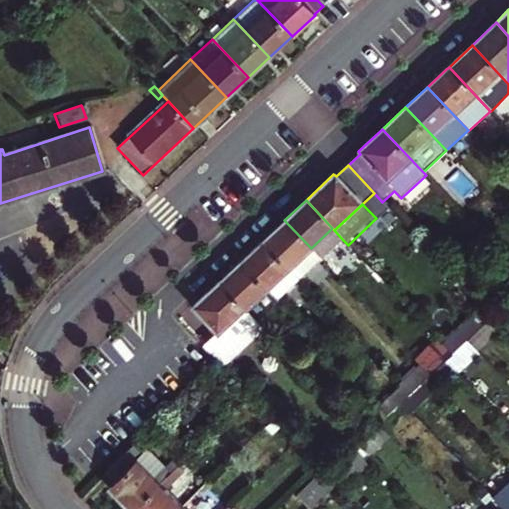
[(288,269),(311,248),(284,220),(262,241),(288,269)]
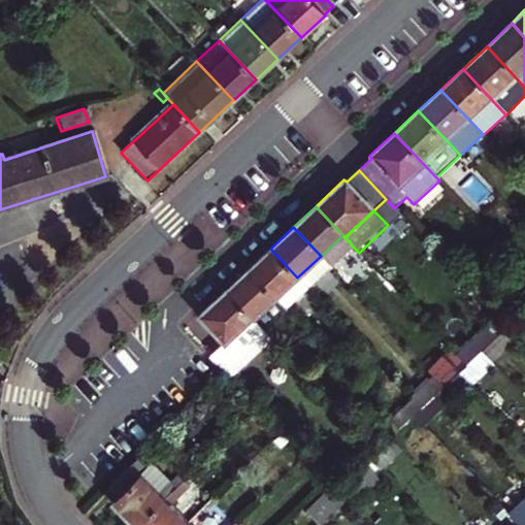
[(342,235),(321,256),(331,267),(353,247),(345,237),(342,235)]
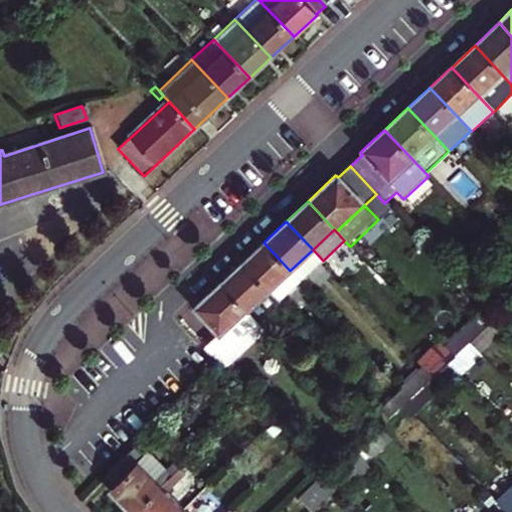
[(269,291),(290,271),(264,242),(246,260),(242,263),(269,291)]
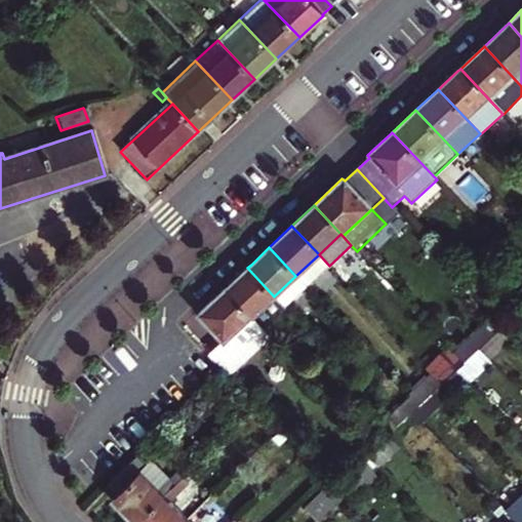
[(295,276),(307,288),(329,266),(319,254),(295,276)]
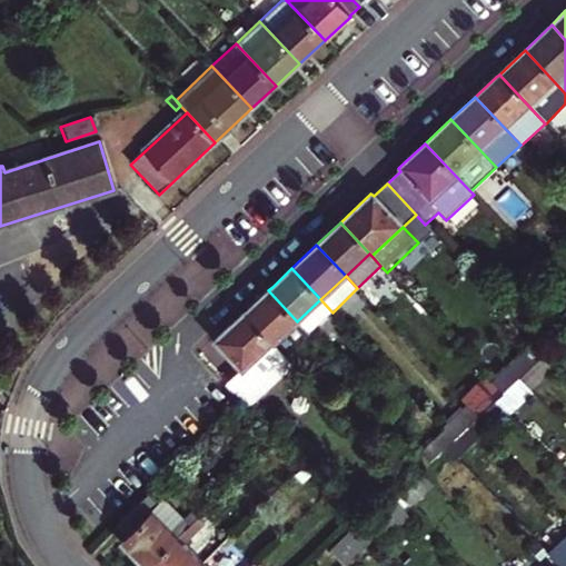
[(297,321),(268,290),(242,314),(271,345),(297,321)]
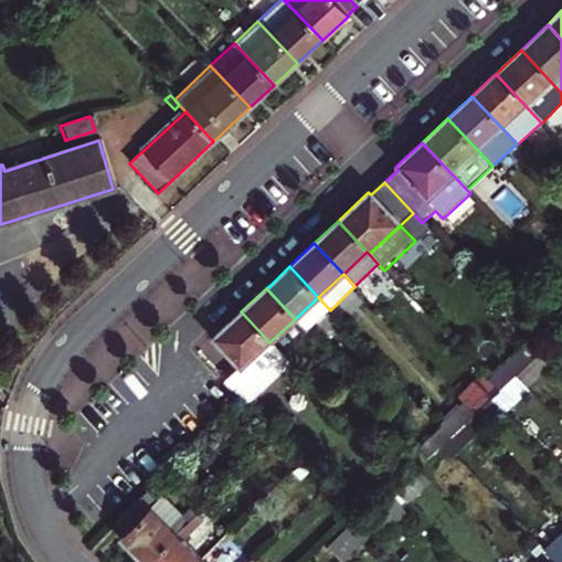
[(295,319),(307,331),(330,310),(318,297),(295,319)]
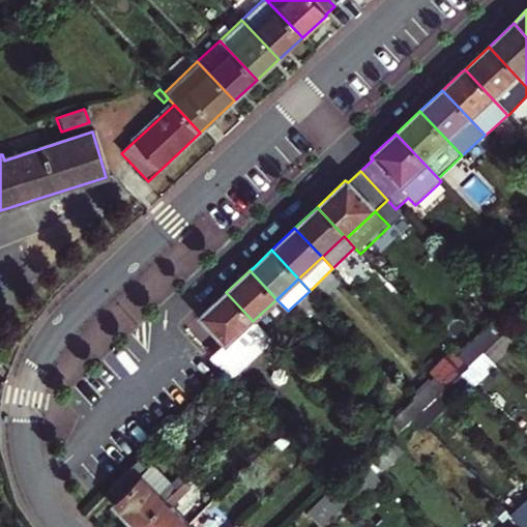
[(227,345),(253,321),(226,292),(198,319),(223,346),(209,358),(225,374),(230,379),(245,364),(242,361),(227,345)]
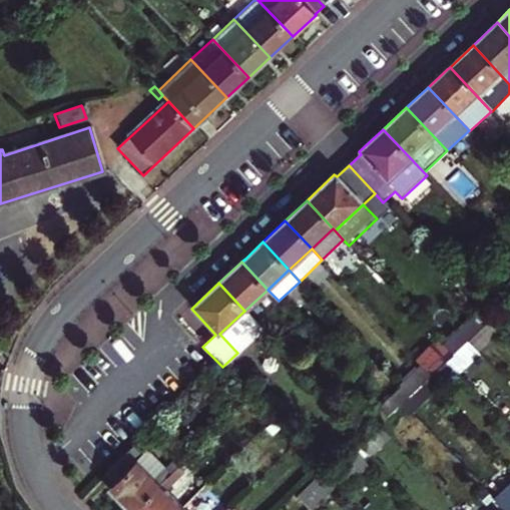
[(244,311),(260,326),(265,321),(262,317),(279,301),(268,290),(244,311)]
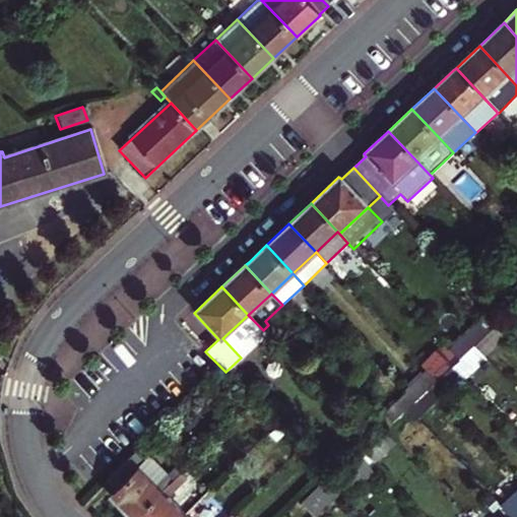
[(263,330),(248,315),(222,338),(238,354),(263,330)]
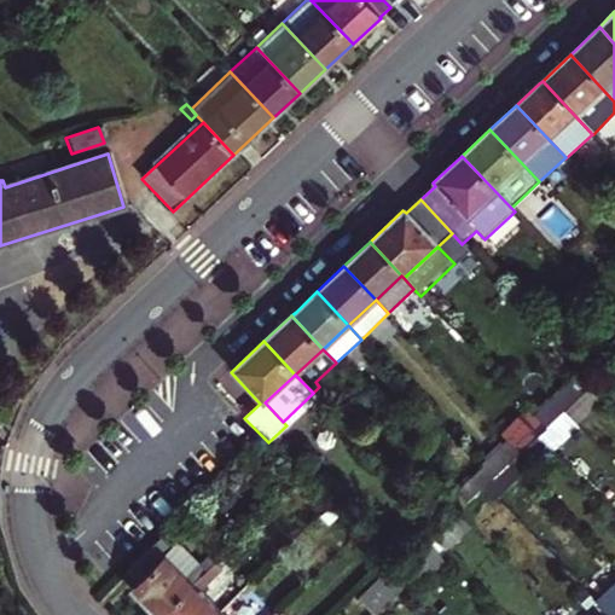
[(563,410),(585,390),(572,378),(550,399),(562,412),(563,410)]
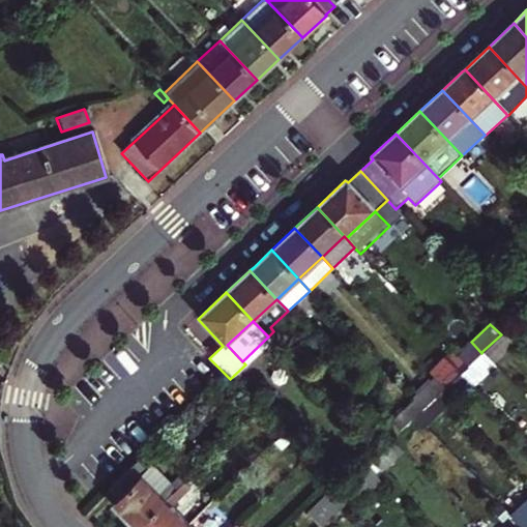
[(469,384),(493,362),(482,351),(481,353),(466,368),(460,374),(469,384)]
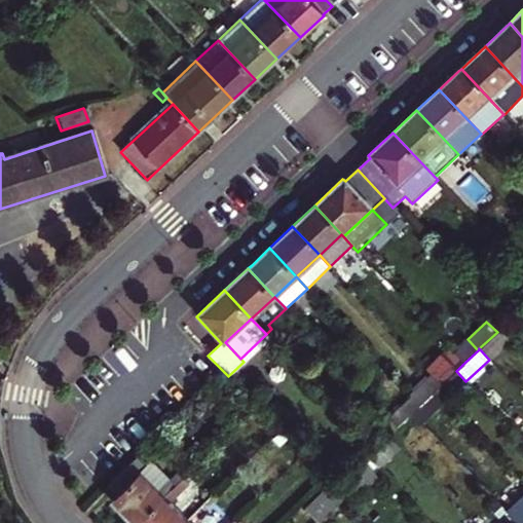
[(444,402),(465,381),(456,371),(441,385),(439,387),(435,391),(444,402)]
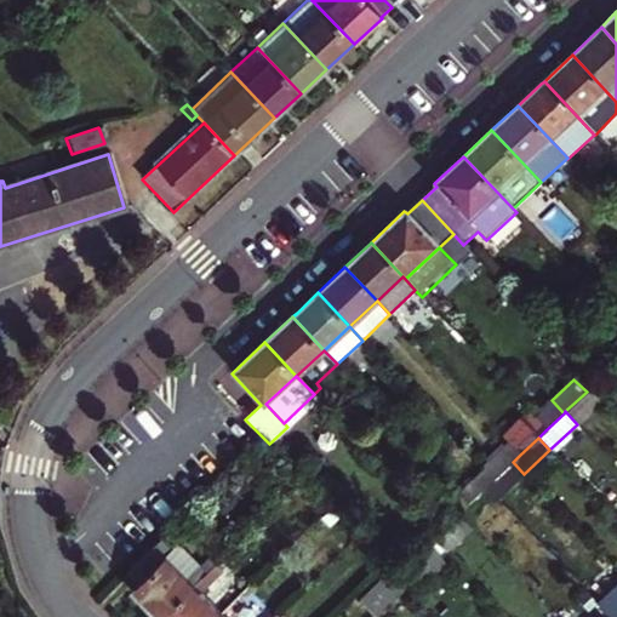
[(513,462),(518,457),(504,444),(480,467),(493,480),(513,462)]
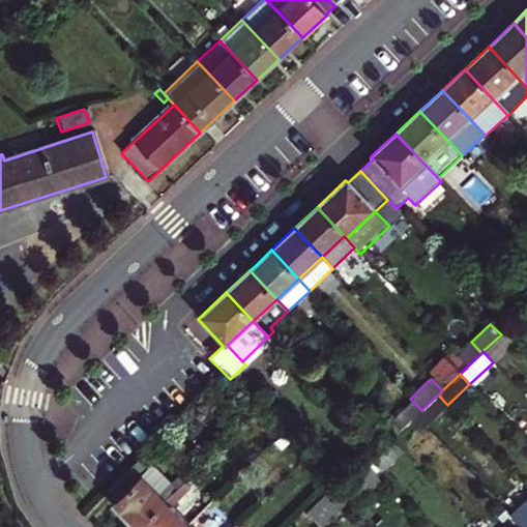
[(425,427),(447,405),(438,394),(421,410),(414,416),(425,427)]
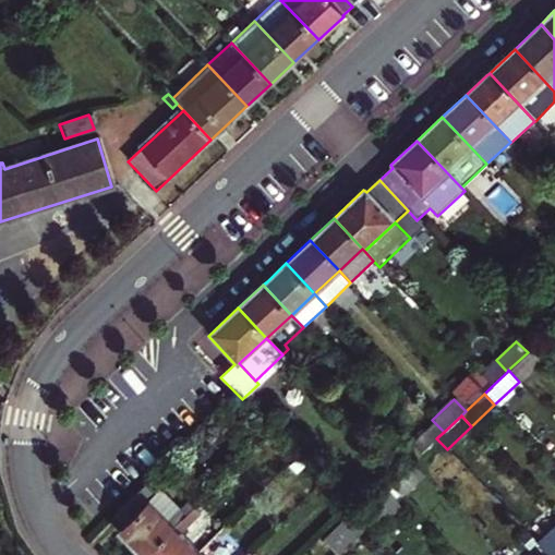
[(423,472),(447,449),(436,438),(421,454),(412,461),(423,472)]
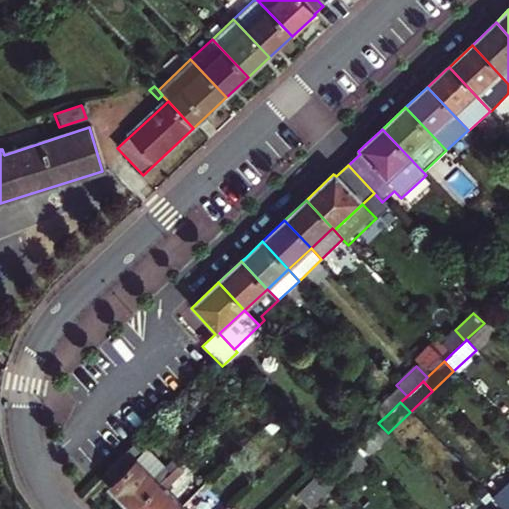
[(118,456),(100,474),(110,484),(104,490),(122,508),(131,508),(172,471),(173,470),(168,464),(162,470),(144,451),(139,455),(129,445),(118,456)]
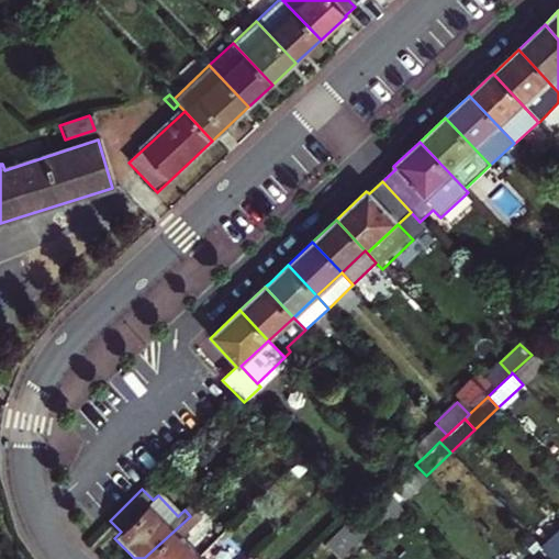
[(190,516),(189,517),(144,558),(197,558),(179,539),(197,522),(190,516)]
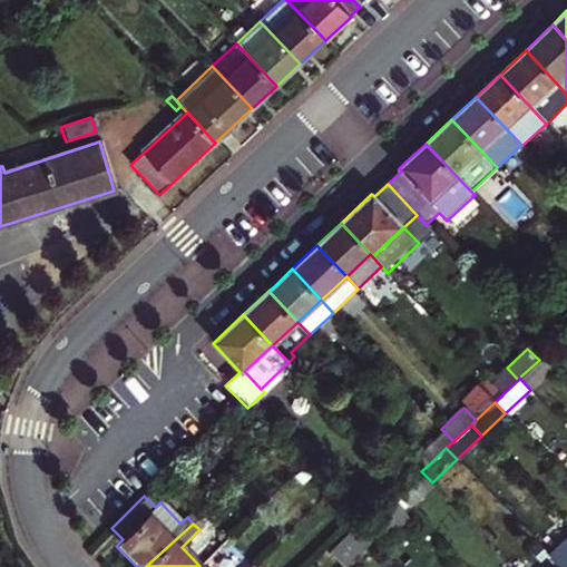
[(329,555),(340,566),(355,566),(373,550),(354,531),(329,555)]
